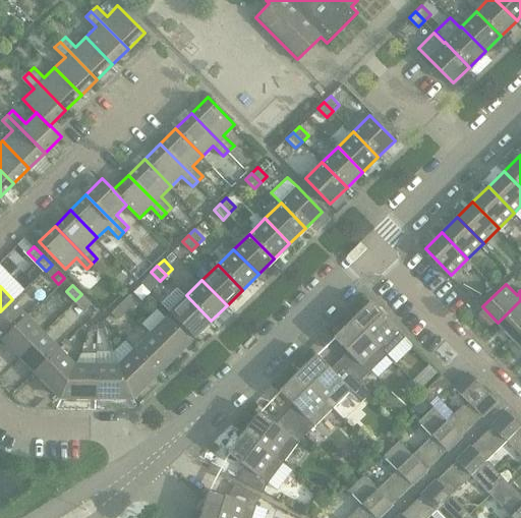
[(178,286),(161,302),(194,337),(211,321),(186,295),(178,286)]
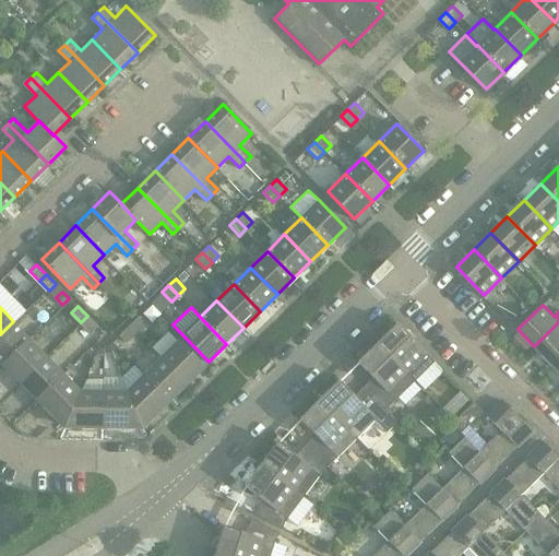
[(87,316),(81,322),(91,332),(97,326),(87,316)]
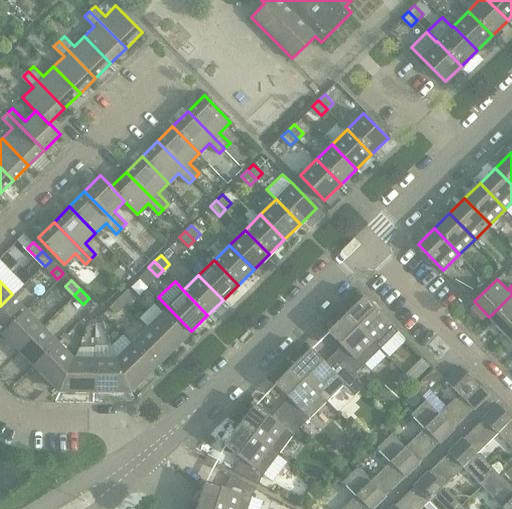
[(128,289),(119,297),(125,304),(134,295),(128,289)]
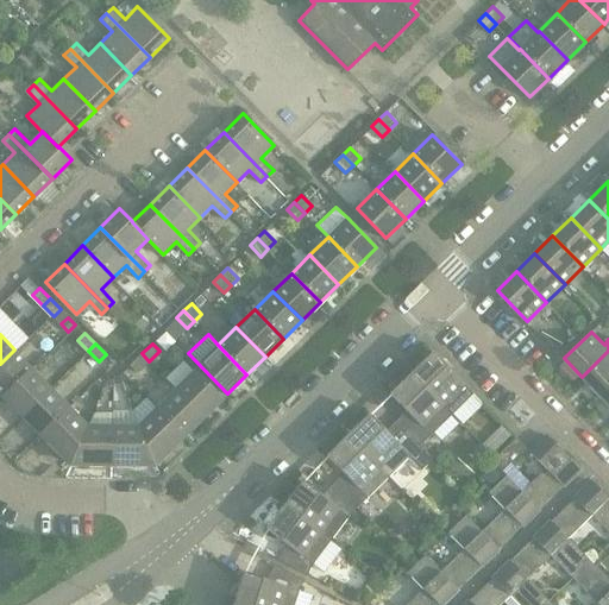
[(14,350),(0,364),(0,392),(4,397),(33,369),(14,350)]
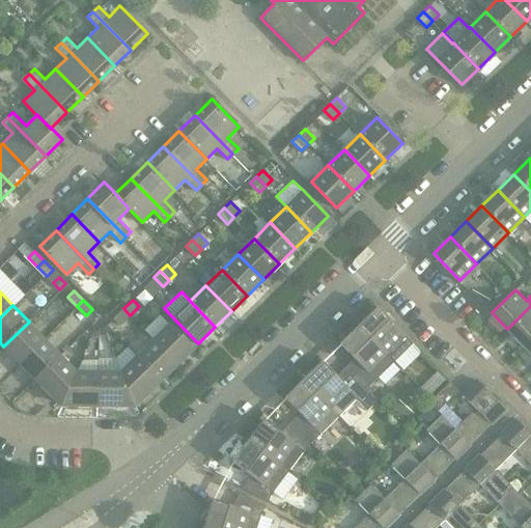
[(378,306),(359,324),(394,360),(413,342),(378,306)]
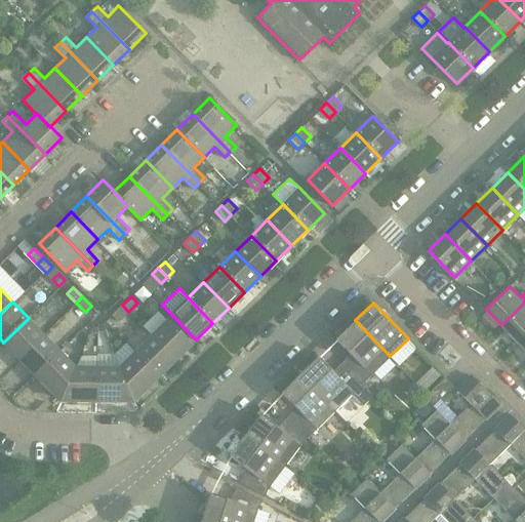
[(524,303),(501,325),(518,342),(524,333),(524,303)]
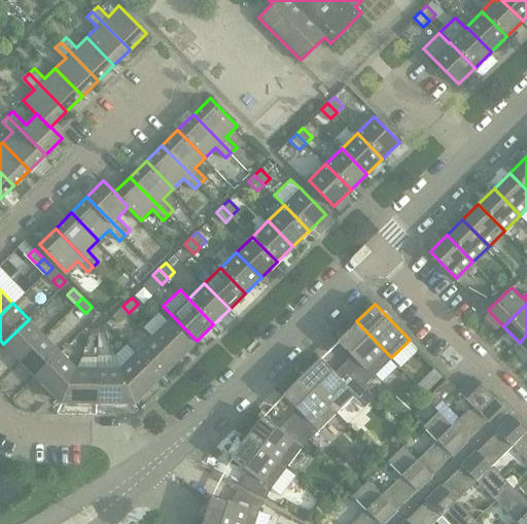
[(129,313),(123,306),(113,315),(119,322),(129,313)]
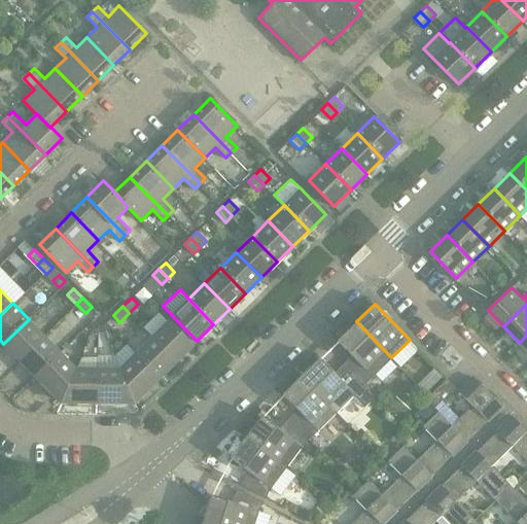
[(29,319),(3,344),(19,360),(44,335),(29,319)]
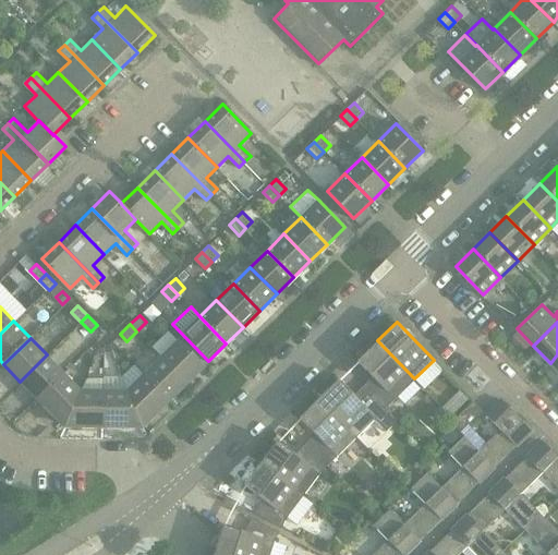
[(178,339),(160,357),(187,383),(205,365),(178,339)]
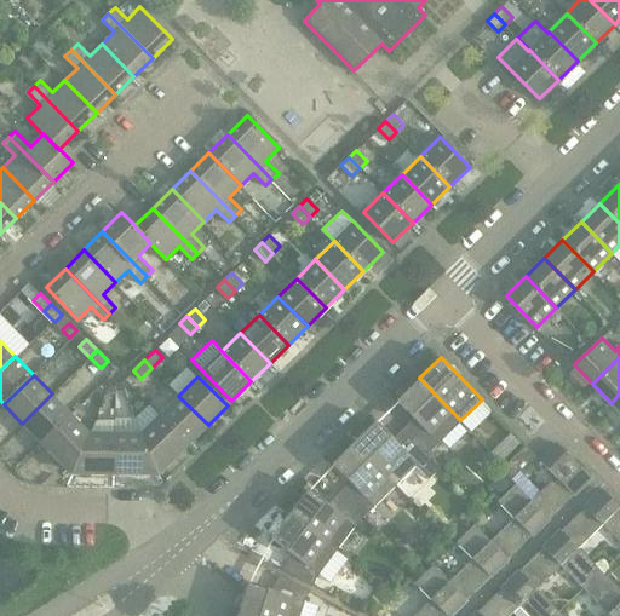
[(414,416),(403,427),(429,453),(460,420),(419,378),(397,399),(414,416)]
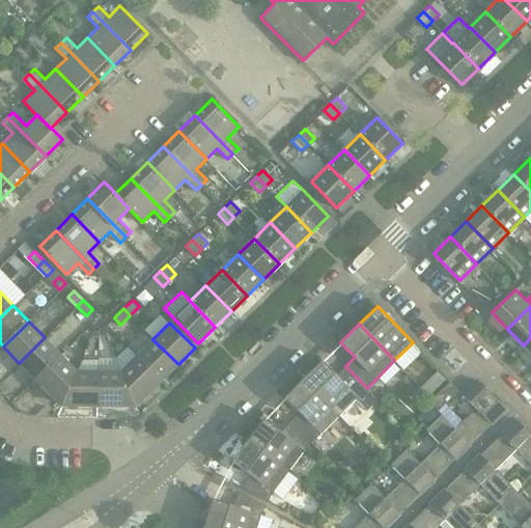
[(45,337),(19,363),(35,379),(60,354),(45,337)]
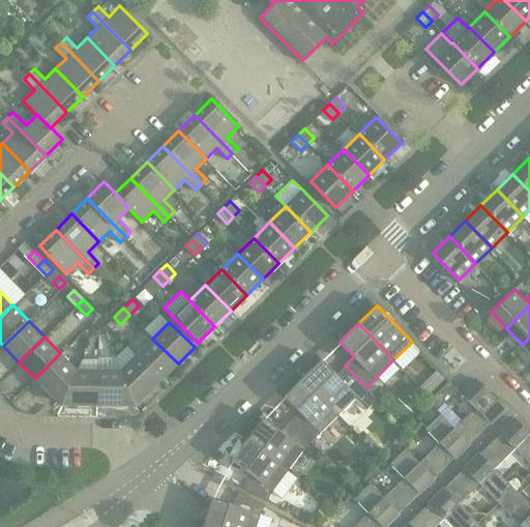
[(152,339),(137,354),(162,379),(178,363),(152,339)]
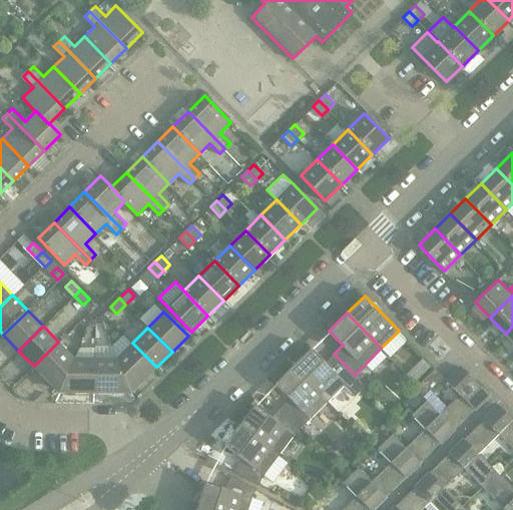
[(58,342),(34,366),(50,382),(51,381),(60,390),(74,357),(58,342)]
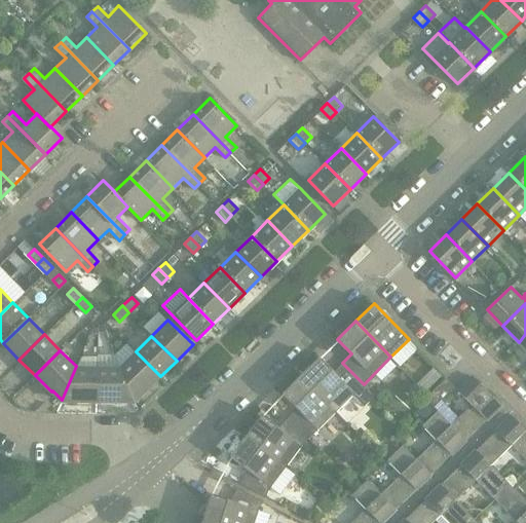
[(136,351),(120,367),(134,401),(143,391),(144,393),(160,376),(136,351)]
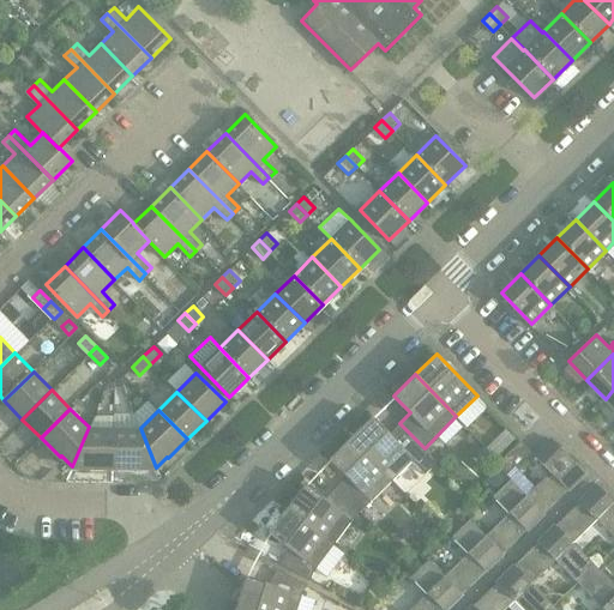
[(89,427),(72,466),(86,466),(86,469),(114,469),(114,428),(113,428),(113,414),(95,414),(89,427)]
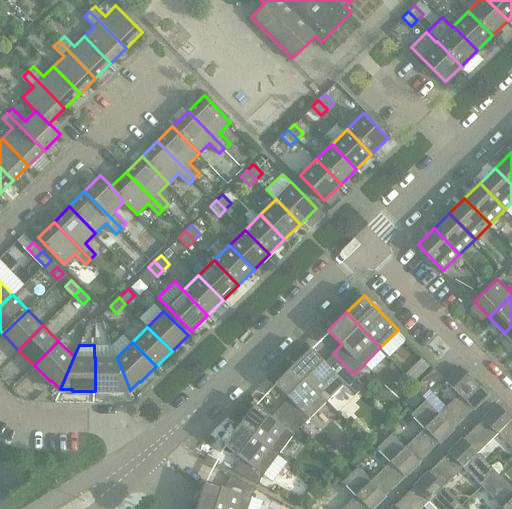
[(311,347),(293,364),(327,400),(343,384),(354,395),(365,385),(354,374),(333,353),(325,361),(311,347)]
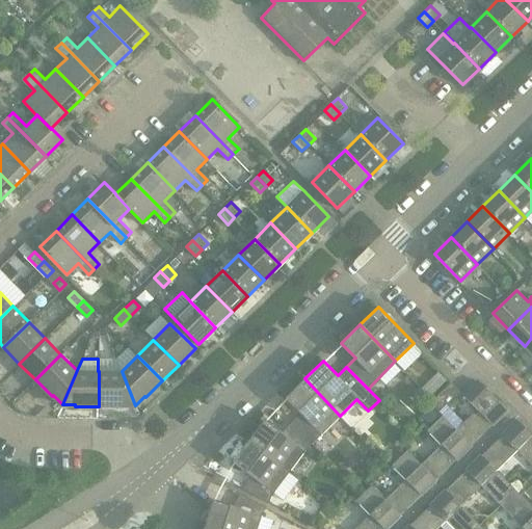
[(99,371),(99,406),(123,406),(123,405),(135,405),(122,371),(99,371)]
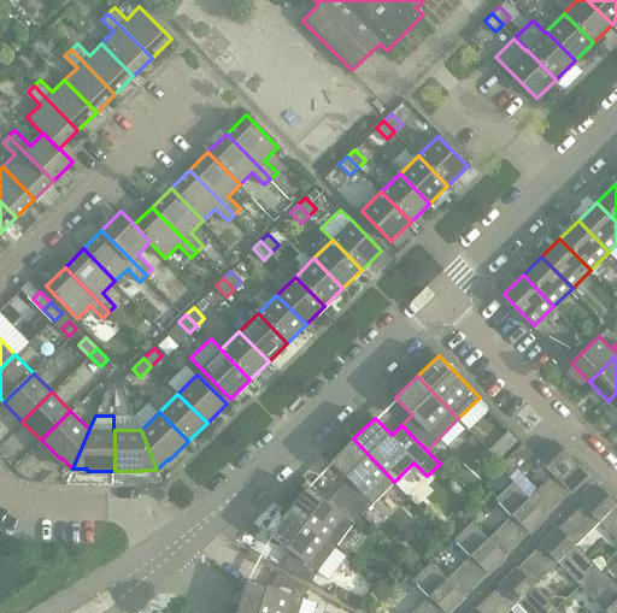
[(348,478),(338,488),(363,513),(372,502),(394,482),(353,438),(331,460),(348,478)]
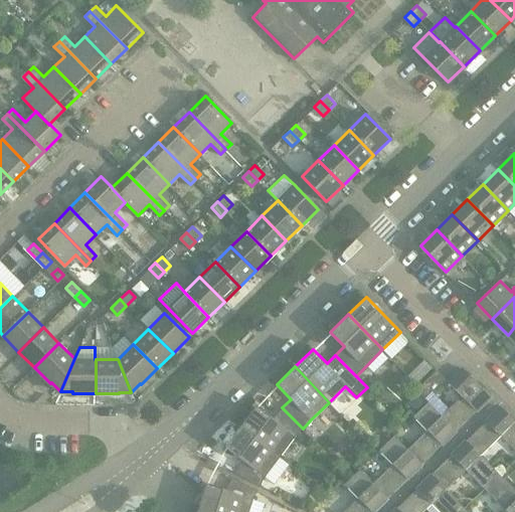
[(433,390),(424,397),(428,401),(442,414),(442,415),(456,430),(491,395),(463,367),(448,381),(462,395),(450,407),(433,390)]
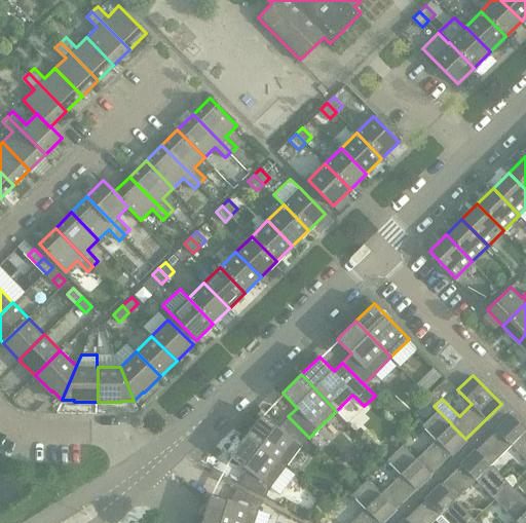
[(454,385),(446,377),(425,398),(434,406),(454,385)]
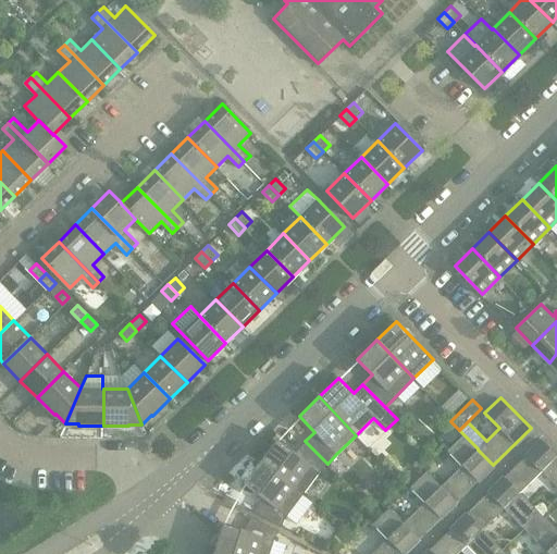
[(453,427),(443,435),(449,443),(459,433),(453,427)]
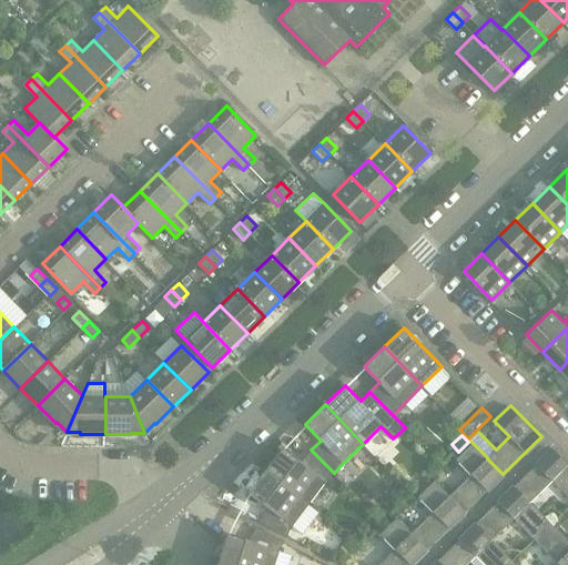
[(472,474),(449,495),(448,495),(465,512),(503,474),(487,458),(487,457),(473,443),(456,458),(472,474)]
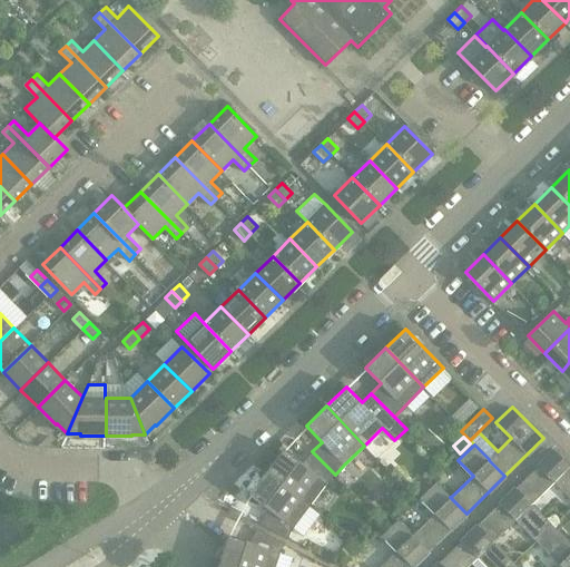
[(283,449),(266,471),(310,505),(327,482),(335,475),(312,451),(301,462),(283,449)]
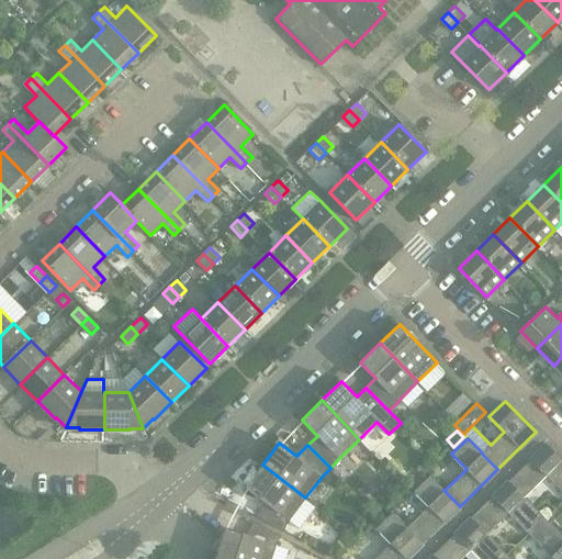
[(561,459),(547,443),(508,480),(524,496),(525,496),(546,474),(561,491),(561,459)]
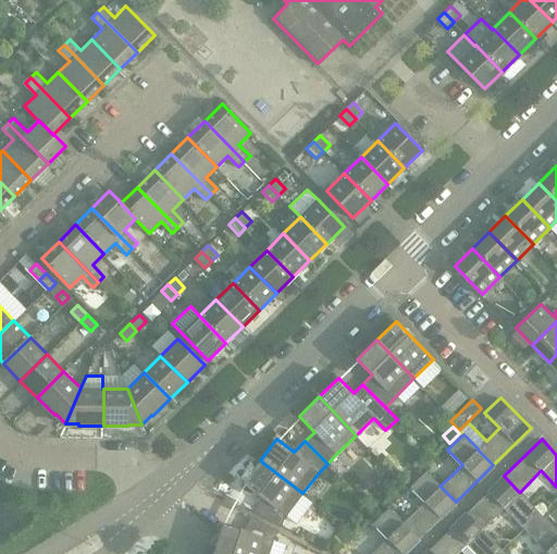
[(260,460),(244,483),(261,496),(254,511),(282,525),(286,515),(296,522),(312,502),(302,494),(302,493),(260,460)]
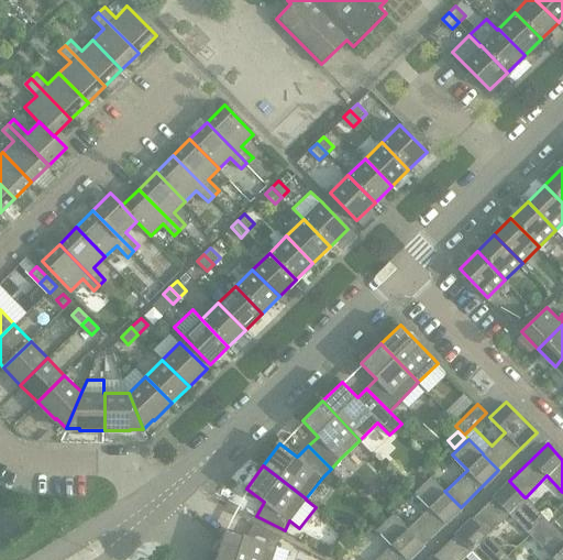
[(429,506),(408,528),(407,528),(423,545),(461,507),(444,491),(445,491),(431,475),(415,492),(429,506)]
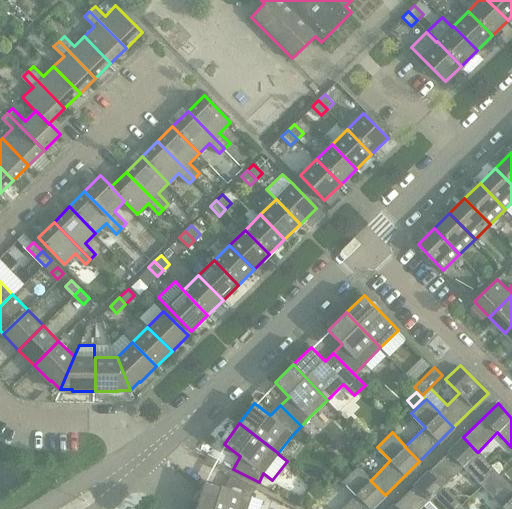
[(463,437),(429,471),(443,486),(443,485),(463,466),(483,486),(497,472),(478,452),(477,452),(463,437)]
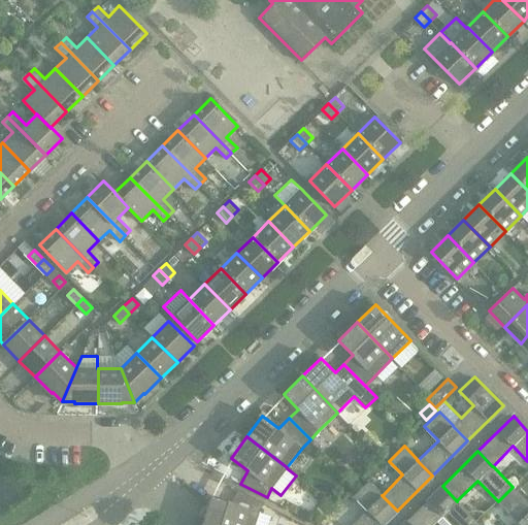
[(351,524),(381,524),(397,511),(382,495),(383,495),(368,481),(354,495),(367,510),(351,524)]
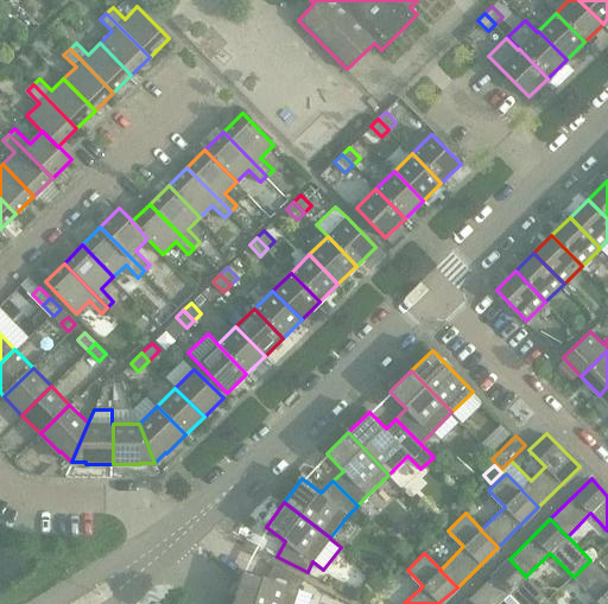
[(510,559),(468,599),(473,603),(498,603),(502,599),(507,603),(545,603),(550,599),(526,576),(526,577),(510,559)]
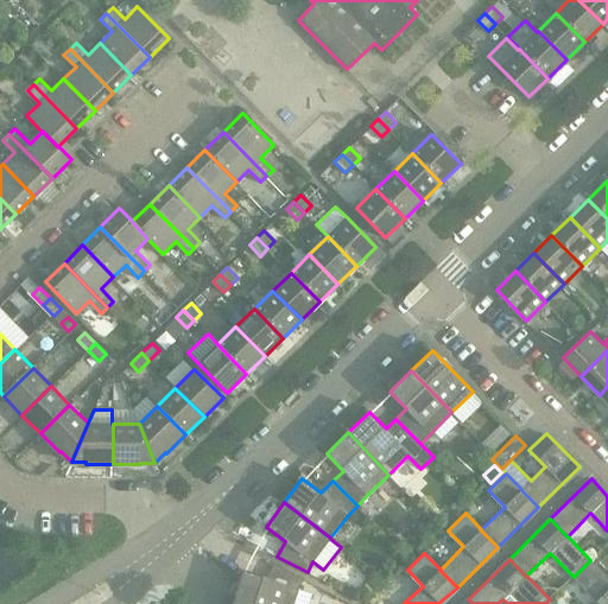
[(607,603),(607,577),(590,560),(574,577),(596,601),(593,603),(607,603)]
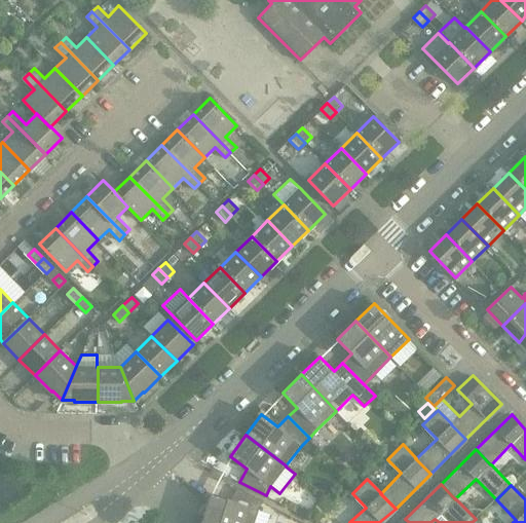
[(211,493),(202,518),(217,522),(254,522),(259,509),(263,500),(237,487),(230,499),(211,493)]
